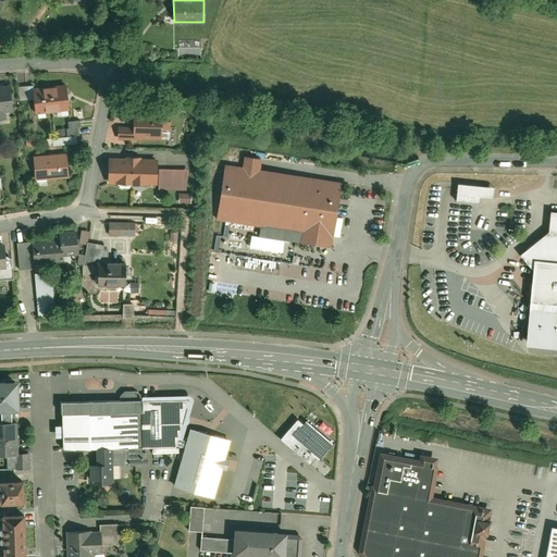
[(0,83),(0,119),(7,119),(5,111),(14,110),(11,82),(0,83)]
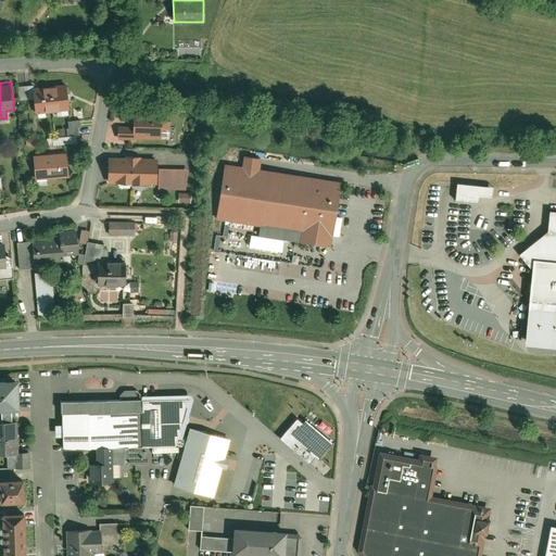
[(66,83),(34,86),(34,85),(26,86),(27,100),(35,100),(36,114),(47,113),(47,111),(59,110),(59,112),(70,111),(66,83)]
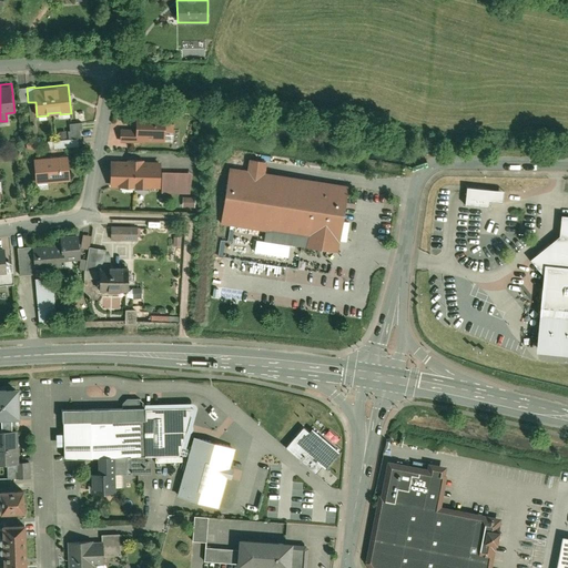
[(19,103),(28,102),(27,88),(18,88),(19,103)]
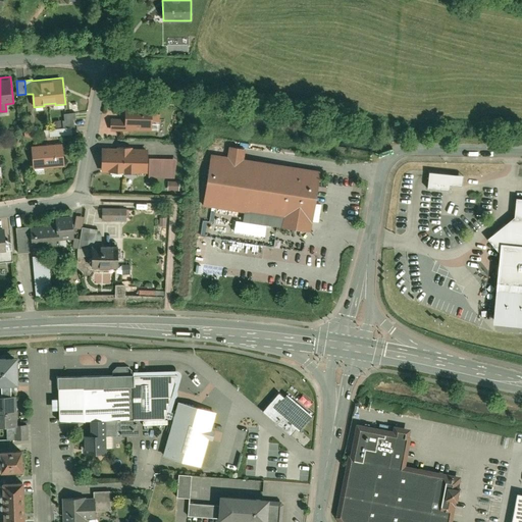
[(165,94),(165,104),(174,104),(173,94),(165,94)]
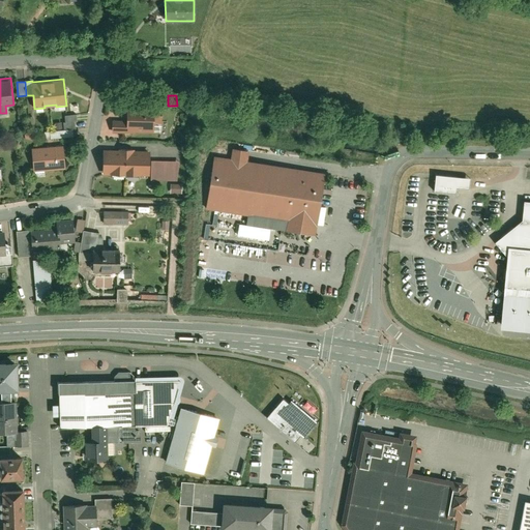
[(112,119),(112,133),(162,134),(163,106),(127,105),(127,119),(112,119)]
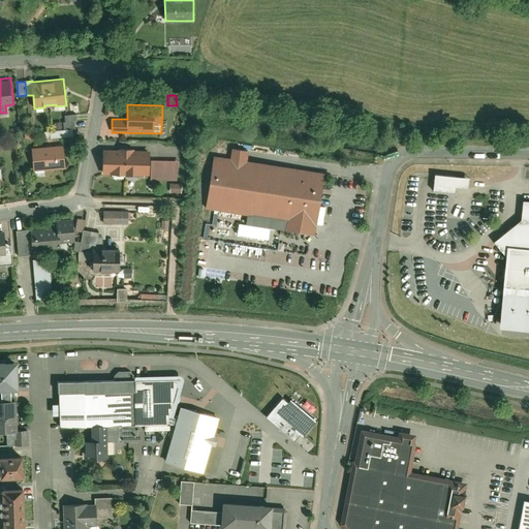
[(64,129),(72,128),(78,128),(75,114),(65,115),(65,122),(63,122),(64,129)]
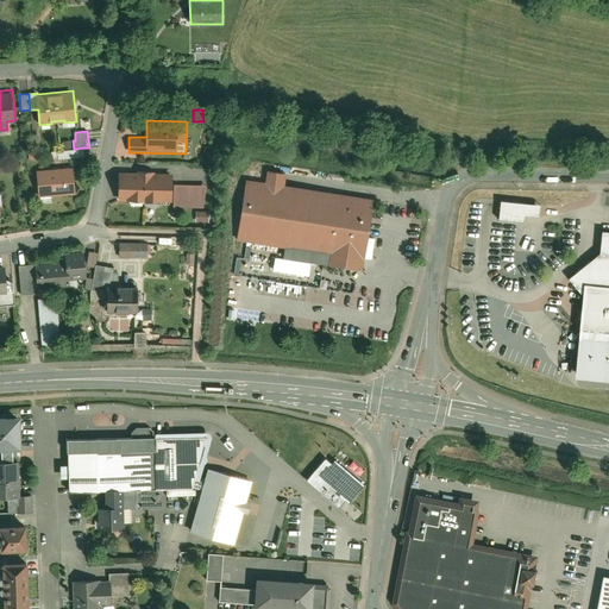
[(51,151),(52,159),(83,156),(83,148),(74,149),(51,151)]
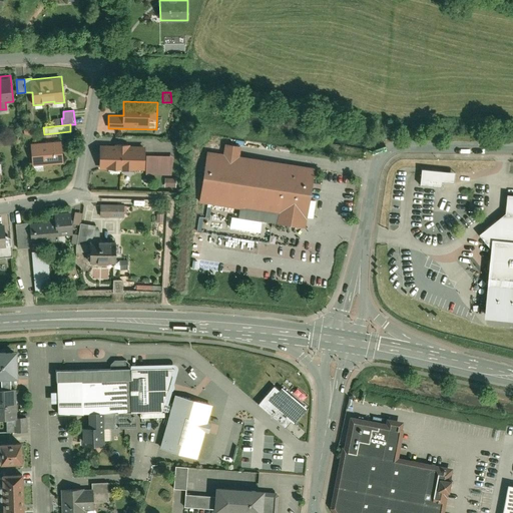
[(33,166),(61,163),(59,140),(31,142),(33,166)]
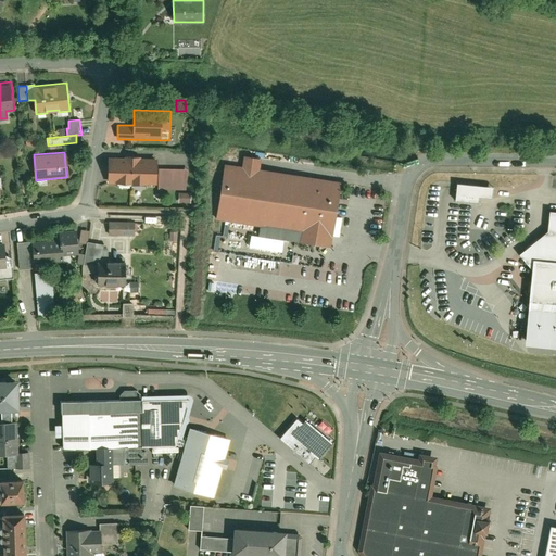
[(330,247),(340,181),(260,169),(261,158),(243,154),(241,166),(224,164),(215,219),(300,234),(298,241),(330,247)]
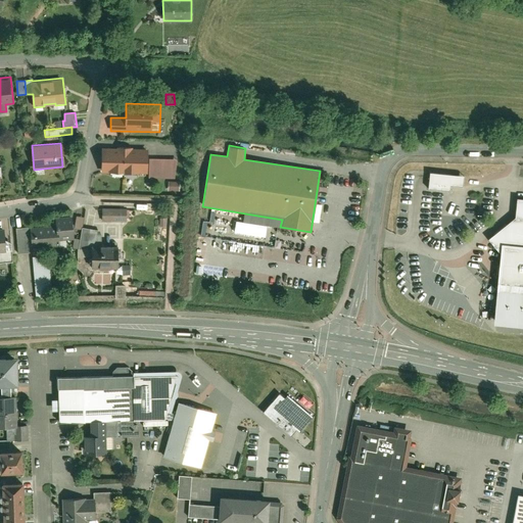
[(116,147),(101,146),(100,173),(147,175),(147,179),(175,180),(177,158),(148,157),(148,148),(133,148),(133,146),(117,146),(116,147)]
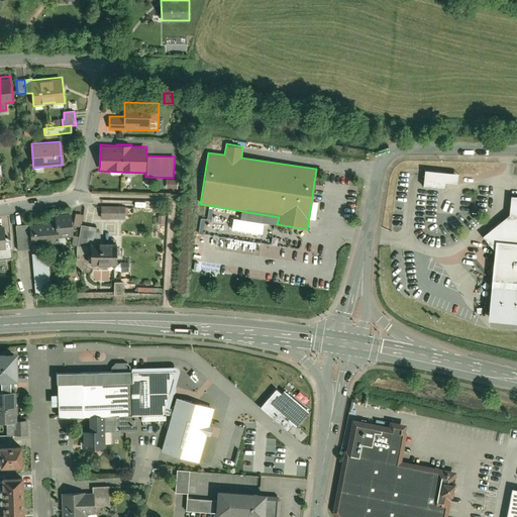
[(456,172),(421,168),(419,188),(442,191),(443,183),(455,184),(456,172)]
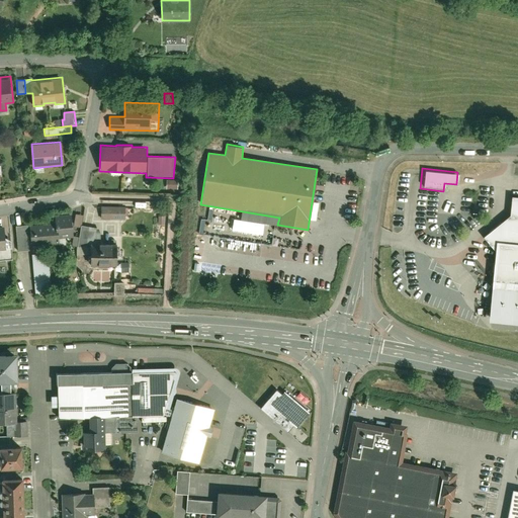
[(176,181),(167,180),(166,189),(176,189),(176,181)]
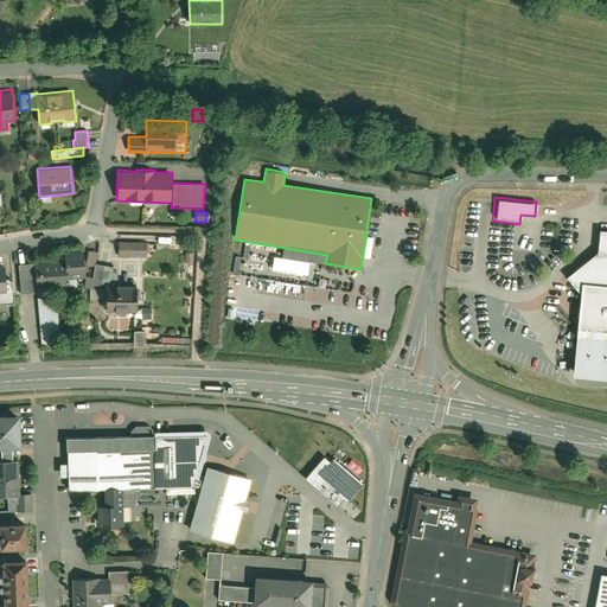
[(606,333),(606,229),(604,229),(601,251),(570,276),(585,294),(581,332),(606,333)]
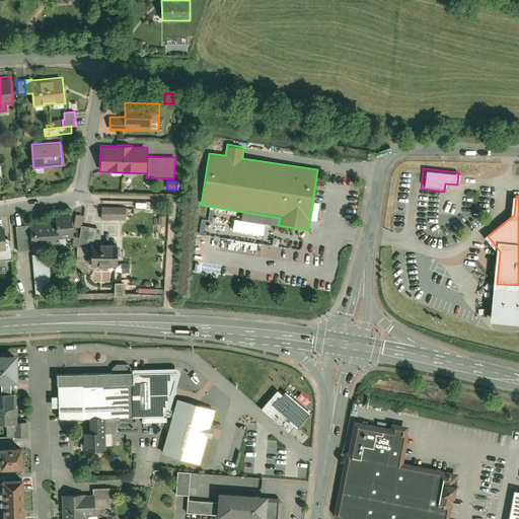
[(128,206),(101,206),(100,221),(128,221),(128,206)]
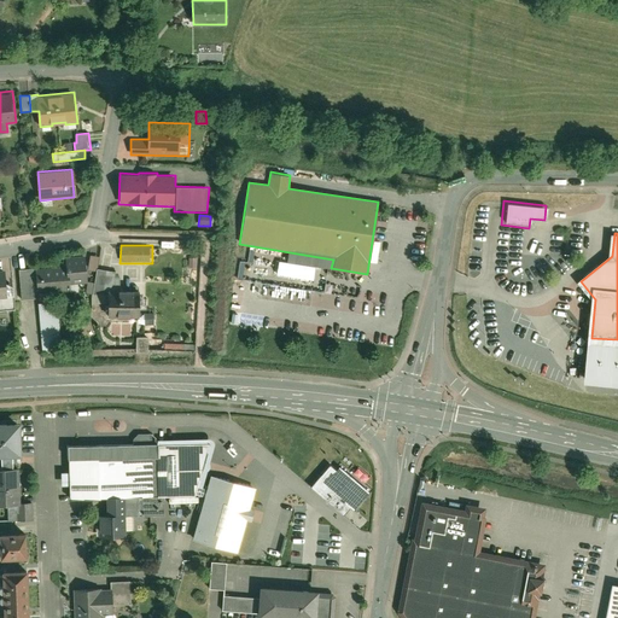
[(66,256),(66,266),(18,269),(21,301),(38,298),(38,293),(69,291),(69,286),(87,284),(85,255),(66,256)]
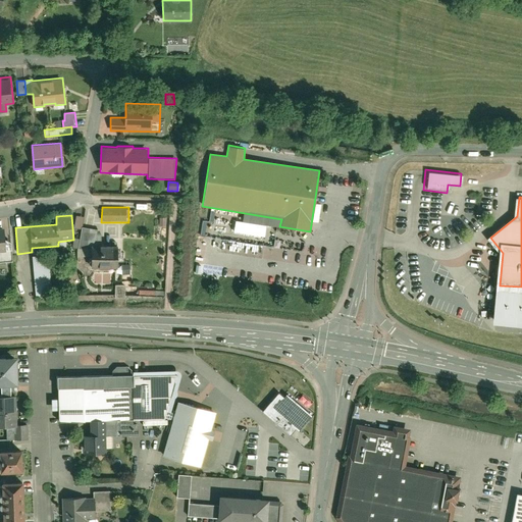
[(81,230),(82,227),(84,216),(75,215),(73,229),(81,230)]
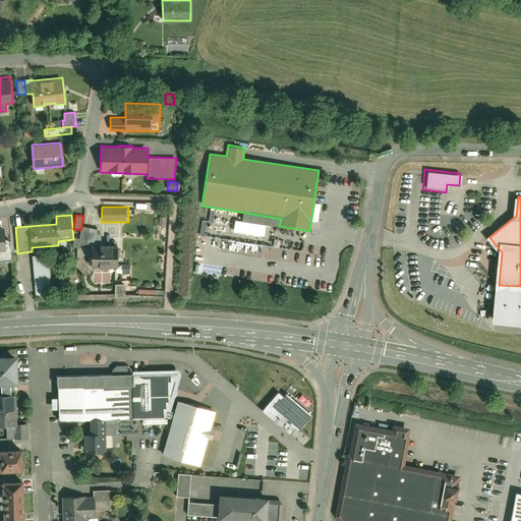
[(100,243),(98,243),(100,229),(81,227),(80,230),(79,240),(74,240),(72,248),(77,249),(77,257),(88,257),(88,266),(92,266),(92,267),(118,267),(118,243),(112,243),(112,242),(100,242),(100,243)]
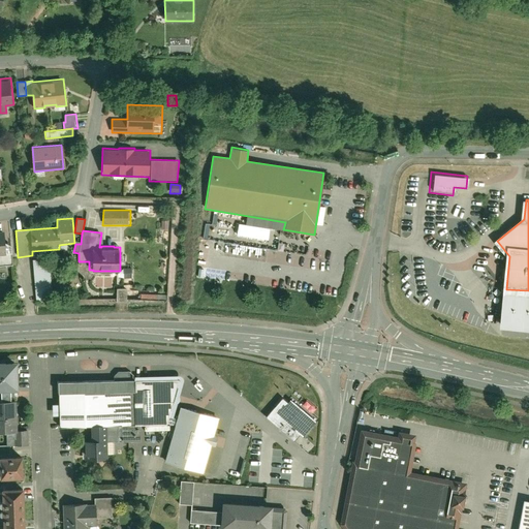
[(50,258),(32,259),(35,303),(53,302),(50,258)]
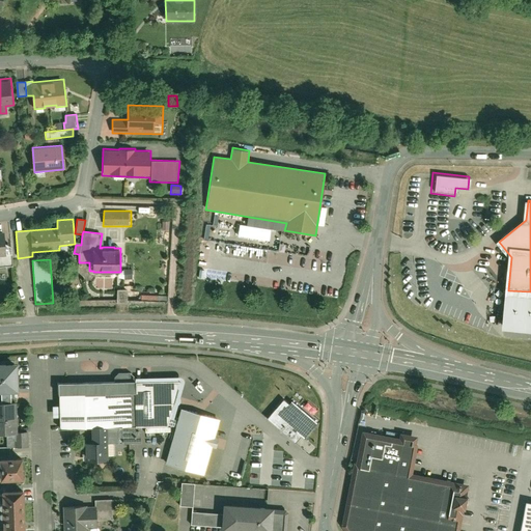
[(132,269),(123,269),(123,280),(133,279),(132,269)]
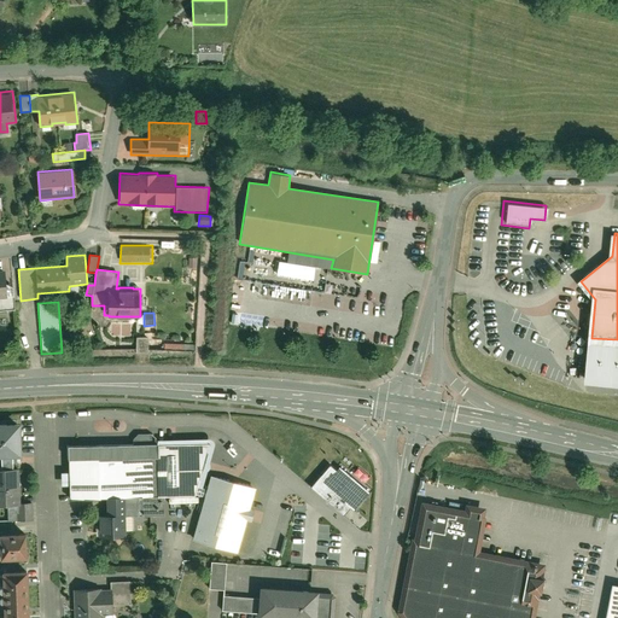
[(589,362),(588,379),(617,382),(617,339),(592,338),(589,362)]
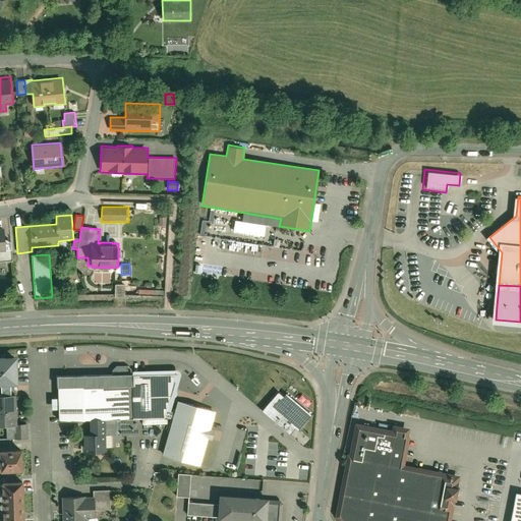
[(0,383),(2,383),(2,392),(11,392),(11,383),(18,383),(18,353),(0,353),(0,383)]
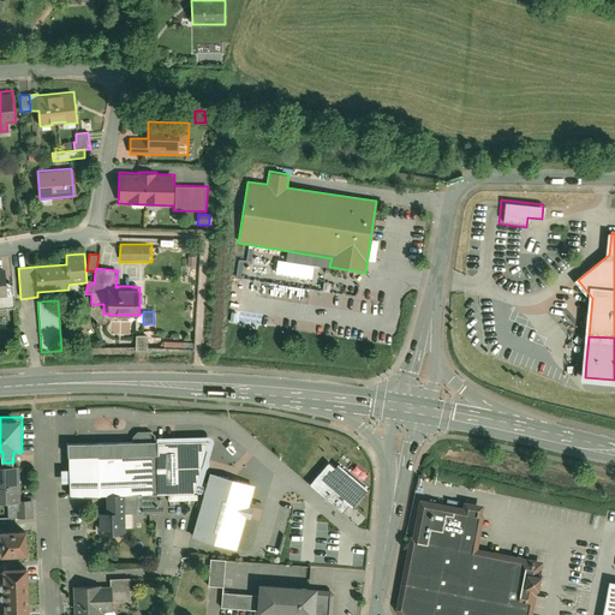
[(206,487),(201,485),(214,442),(213,439),(210,436),(207,436),(156,436),(150,431),(137,431),(132,437),(132,441),(69,442),(70,470),(60,470),(60,482),(70,482),(70,495),(108,494),(109,509),(123,509),(123,513),(138,513),(138,506),(143,506),(143,513),(166,513),(165,494),(191,494),(202,496),(206,487)]
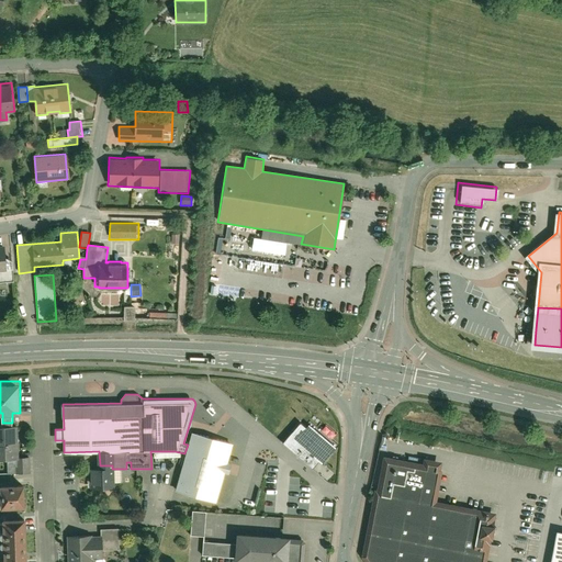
[(0,457),(6,458),(7,473),(29,473),(29,457),(19,458),(18,423),(12,423),(2,423),(0,423),(0,457)]
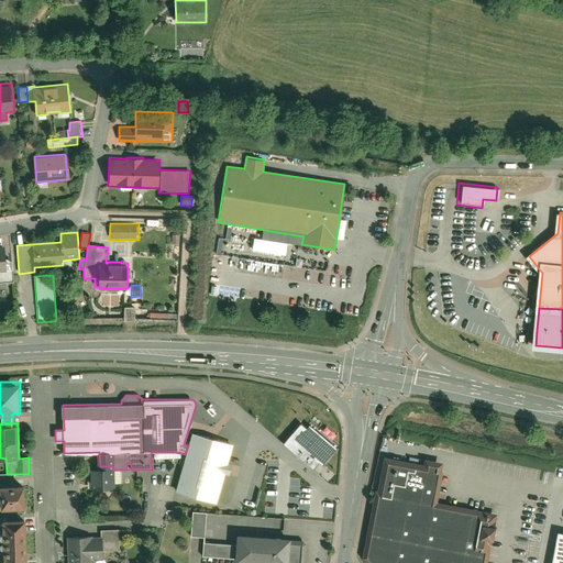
[(299,423),(280,443),(311,471),(318,463),(320,465),(324,468),(338,451),(309,426),(304,429),(299,423)]
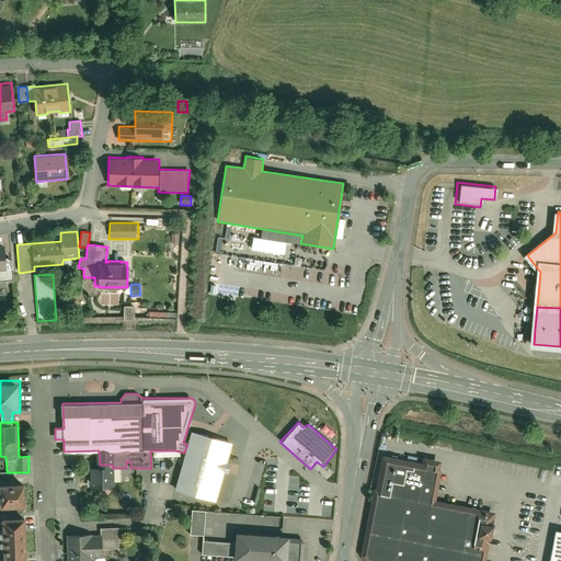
[(191,431),(187,444),(184,453),(174,490),(215,502),(224,472),(228,473),(231,462),(227,461),(232,443),(191,431)]
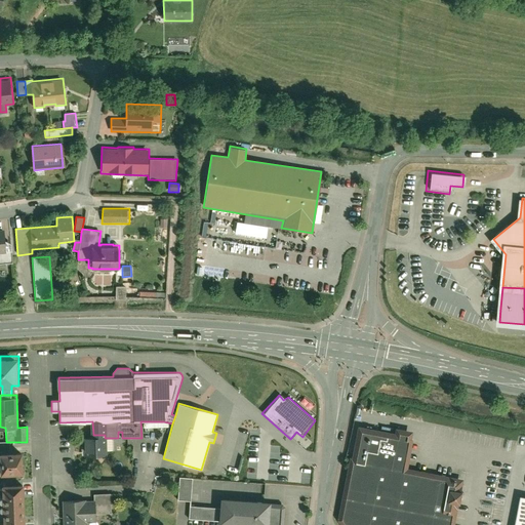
[(337,524),(449,524),(457,488),(459,477),(405,467),(411,436),(409,435),(410,429),(392,425),(391,432),(355,425),(349,458),(347,458),(335,520),(337,524)]
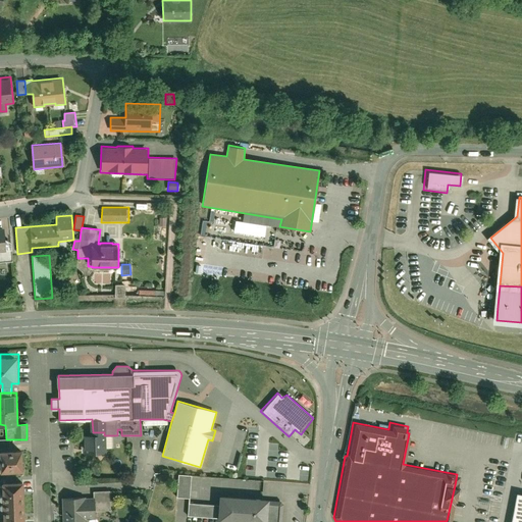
[(84,432),(85,453),(105,453),(104,435),(104,432),(93,432),(84,432)]
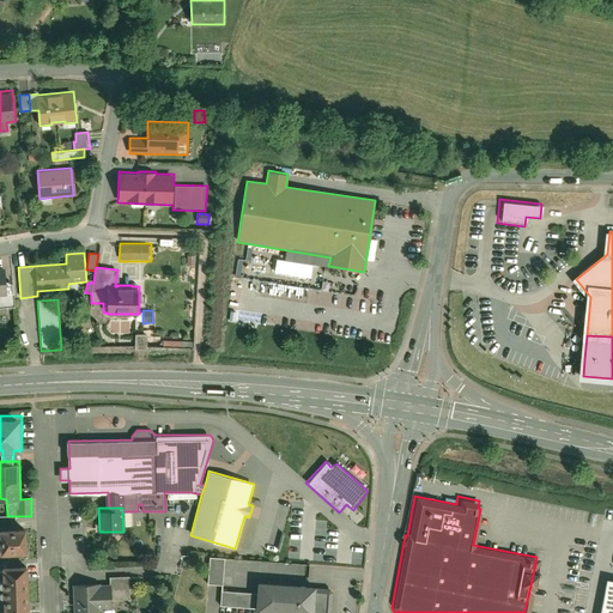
[(0,556),(28,554),(26,525),(0,526),(0,556)]
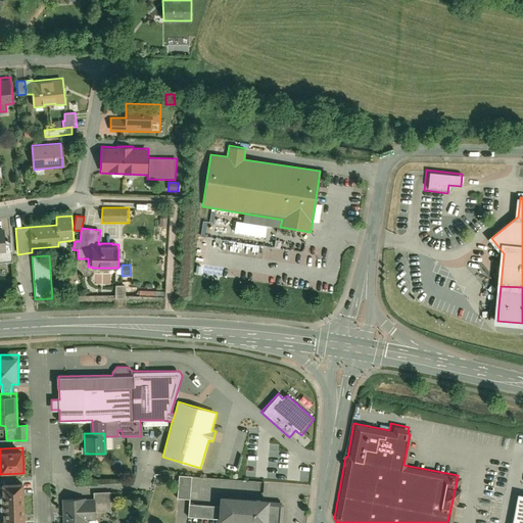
[(179,477),(177,501),(189,502),(191,478),(179,477)]
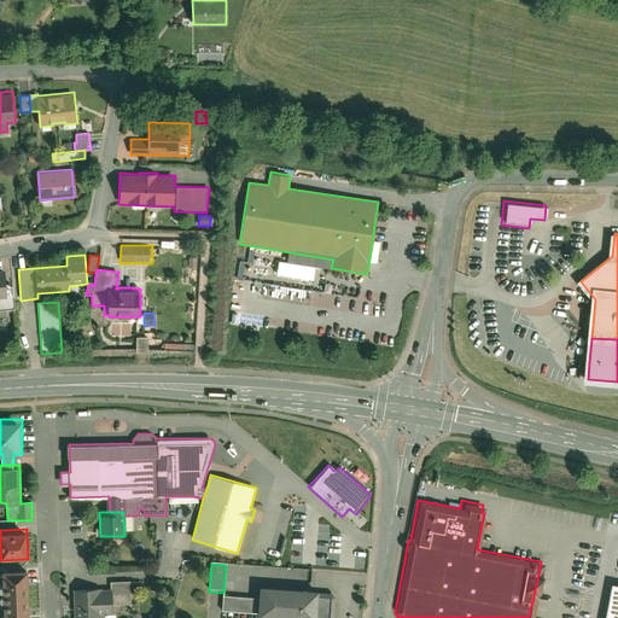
[(30,617),(29,567),(3,567),(4,617),(30,617)]
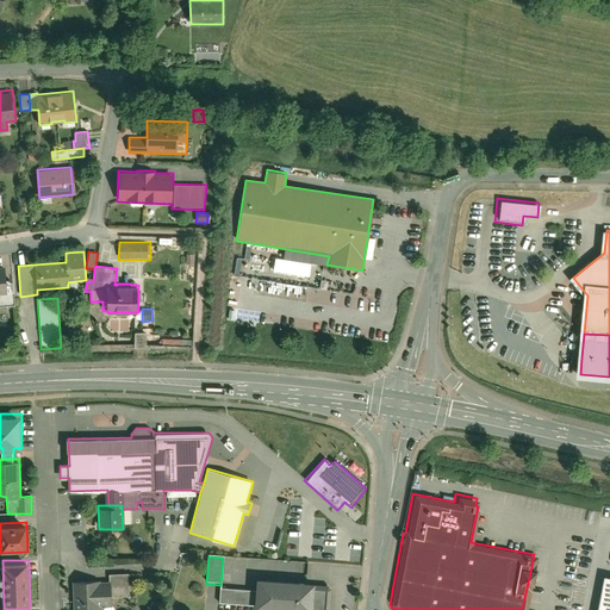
[(99,579),(73,580),(73,609),(111,609),(111,597),(129,597),(128,573),(109,573),(109,580),(99,582),(99,579)]
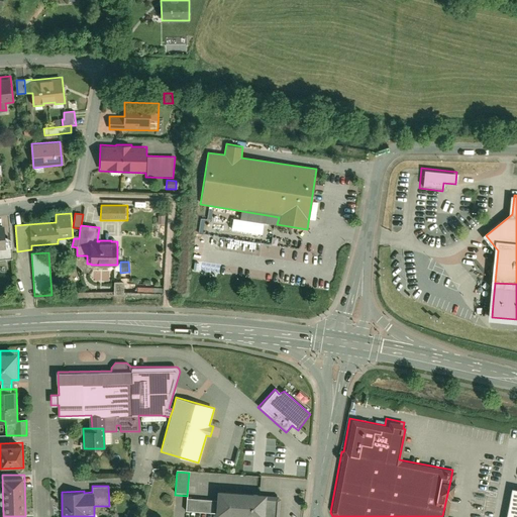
[(263,494),(263,491),(216,488),(215,500),(187,498),(186,511),(221,514),(221,516),(277,516),(279,499),(275,495),(263,494)]
